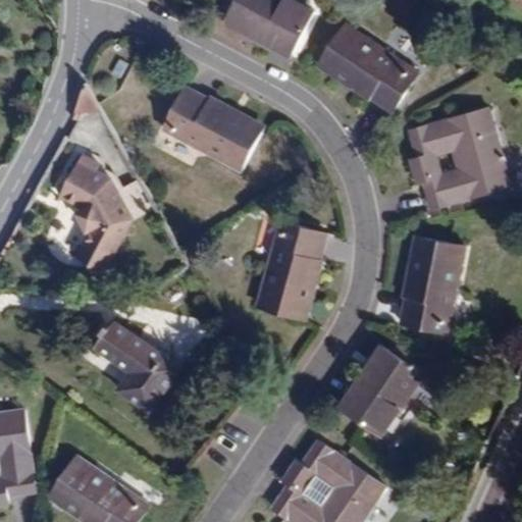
[(293,56),(315,11),(294,0),(239,0),(230,16),(270,38),(268,43),(293,56)]
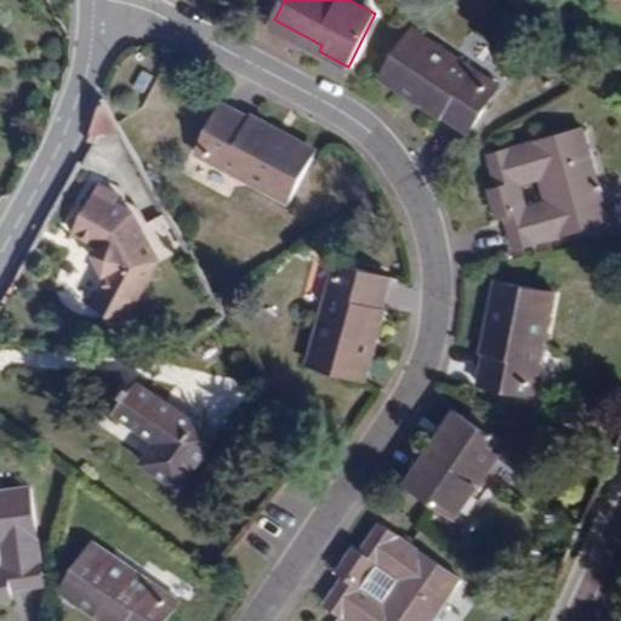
[(322,45),(274,20),(271,26),(319,51),(322,45)]
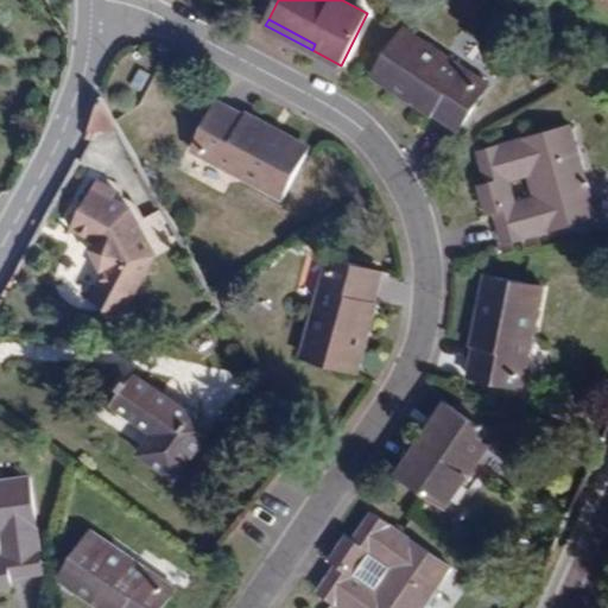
[(487,84),(404,29),(374,75),(458,131),(487,84)]
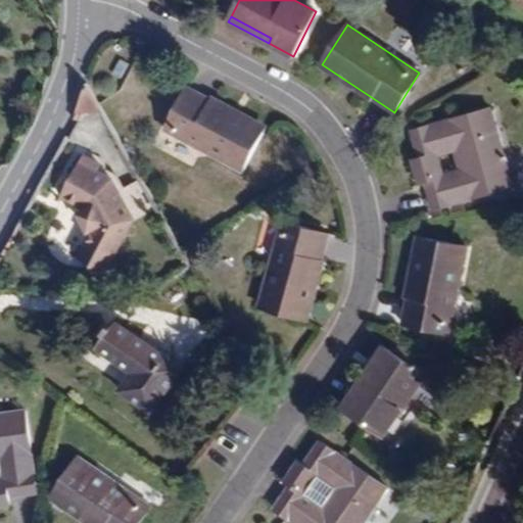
[(120,76),(128,62),(121,58),(112,73),(120,76)]
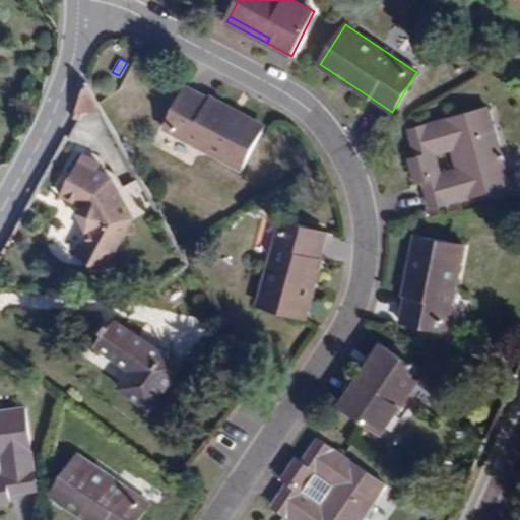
[(241,169),(263,127),(187,86),(165,128),(241,169)]
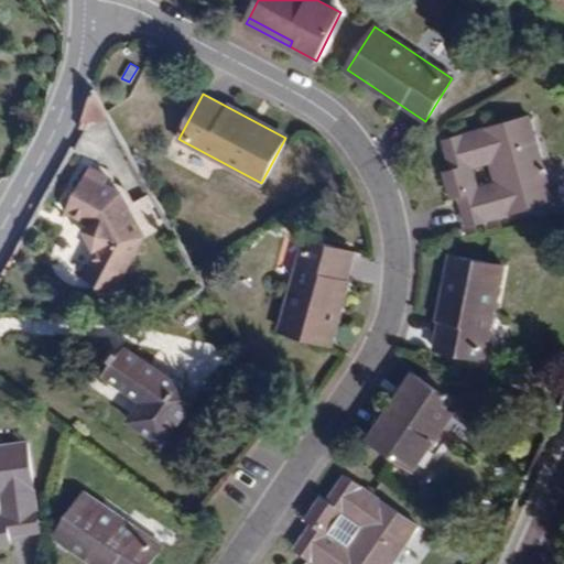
[(551,202),(527,116),(443,140),(454,177),(474,172),(473,165),(489,161),(496,183),(478,188),(477,182),(457,187),(468,225),(551,202)]
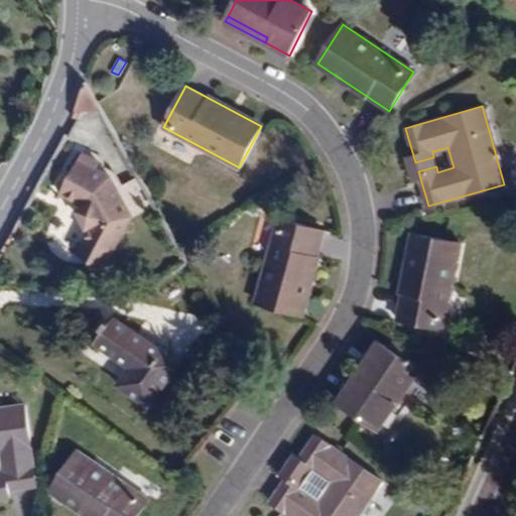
[(454,167),(447,147),(432,151),(433,157),(436,166),(437,172),(454,167)]
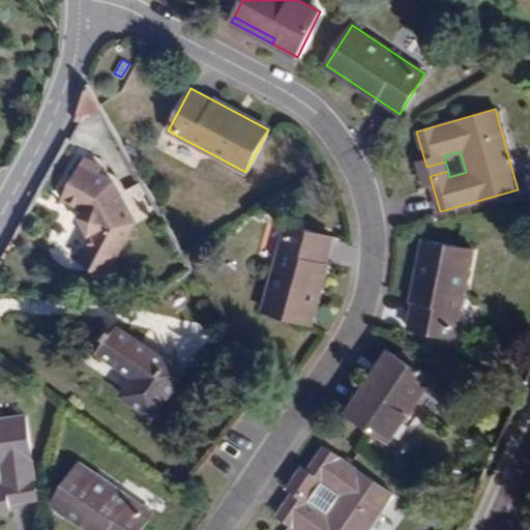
[(137,221),(114,181),(99,173),(102,166),(85,156),(63,197),(86,209),(87,210),(97,205),(107,222),(95,229),(86,245),(114,260),(137,221)]
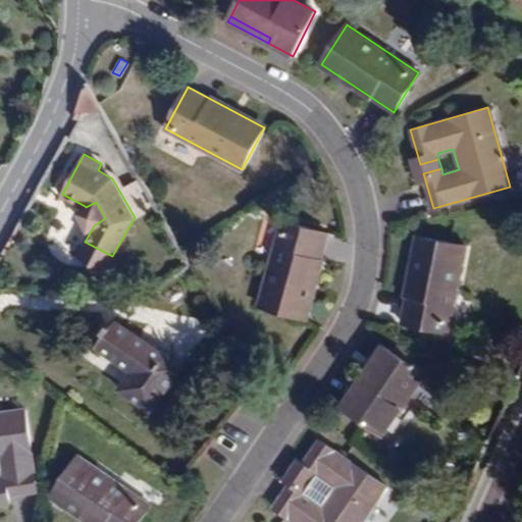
[(441,168),(438,159),(420,164),(423,173),(441,168)]
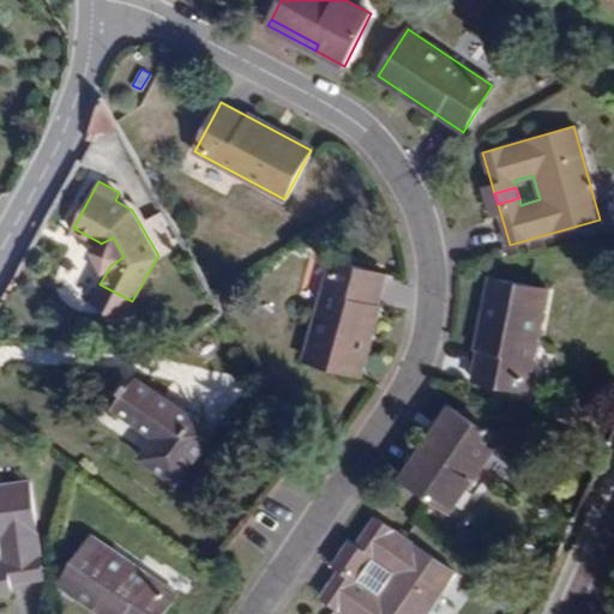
[(110,265),(124,257),(113,238),(101,244),(106,254),(101,258),(106,268),(110,265)]
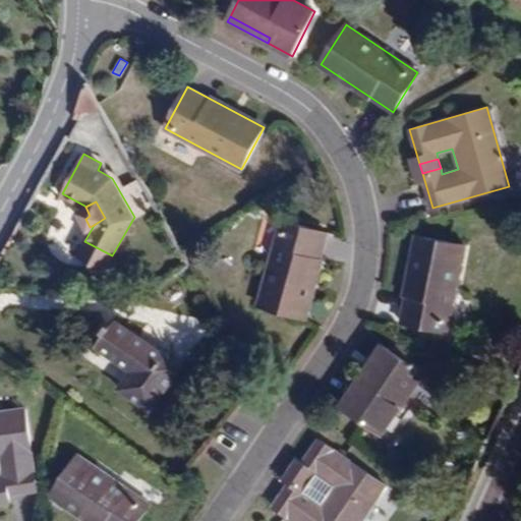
[(304,315),(327,233),(282,221),(258,303),(304,315)]
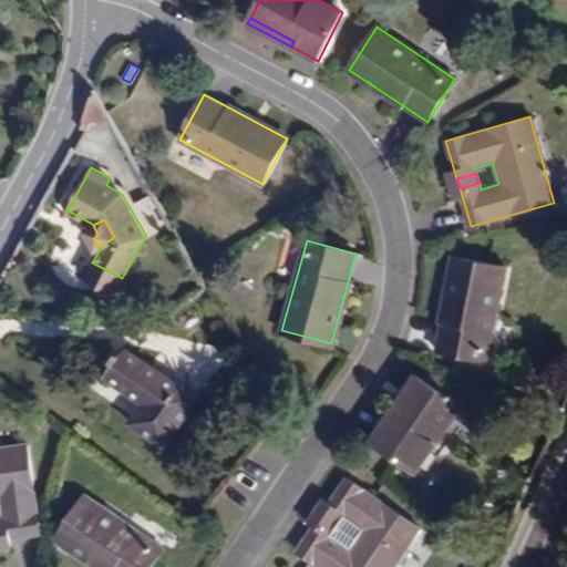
[(487,361),(505,269),(455,260),(436,351),(487,361)]
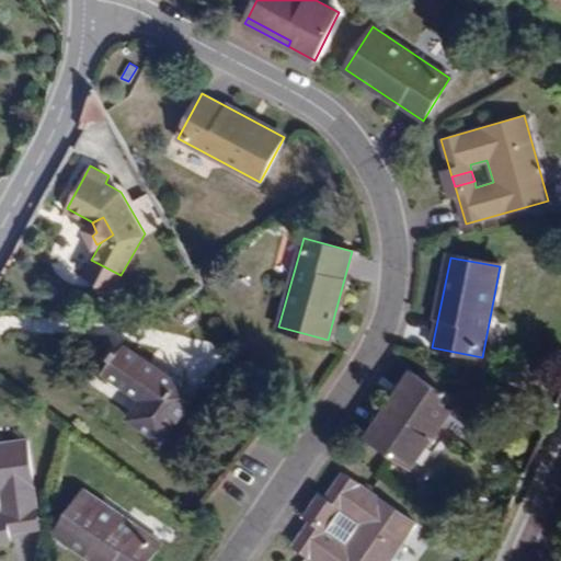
[(121,275),(91,260),(83,273),(113,289),(121,275)]
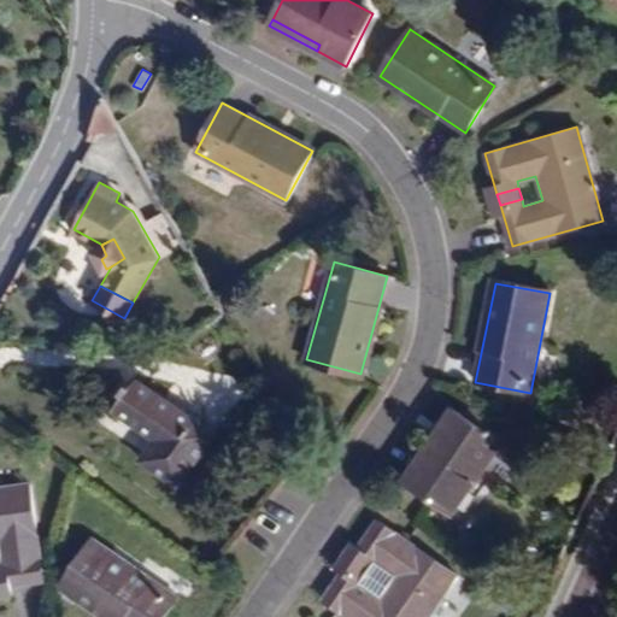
[(172,362),(192,350),(184,339),(166,353),(172,362)]
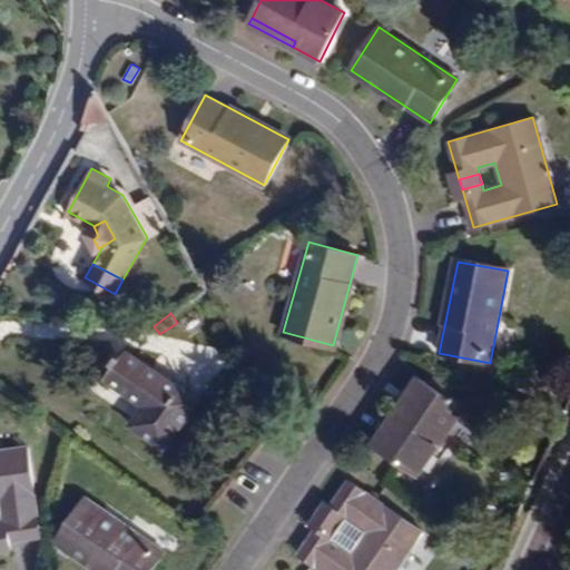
[(202,401),(127,351),(105,379),(140,403),(135,411),(139,413),(130,425),(166,450),(202,401)]
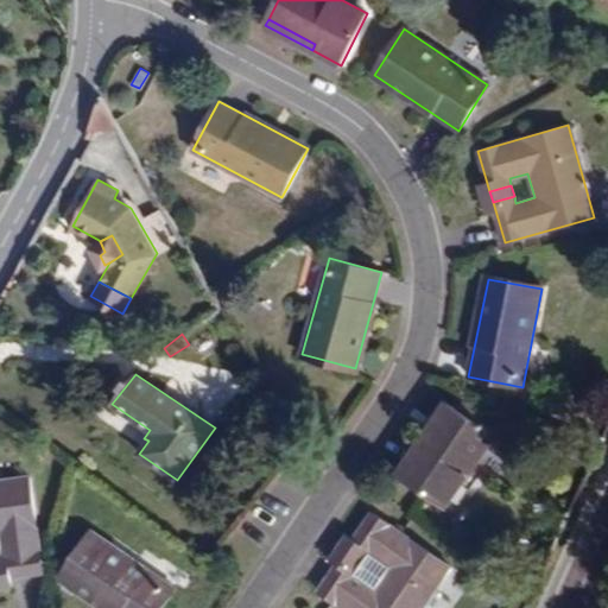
[(483,407),(463,396),(454,407),(474,420),(483,407)]
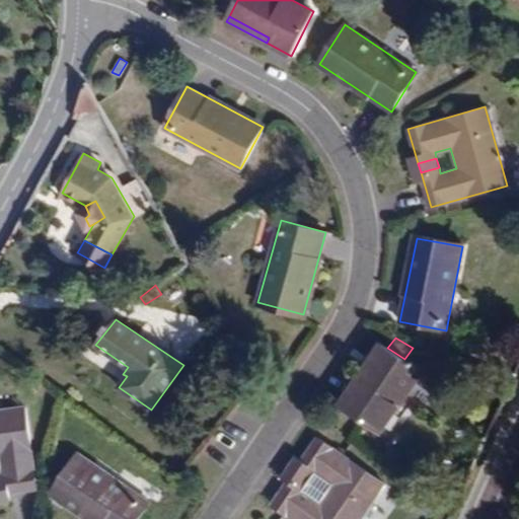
[(360,385),(386,347),(382,344),(355,382),(360,385)]
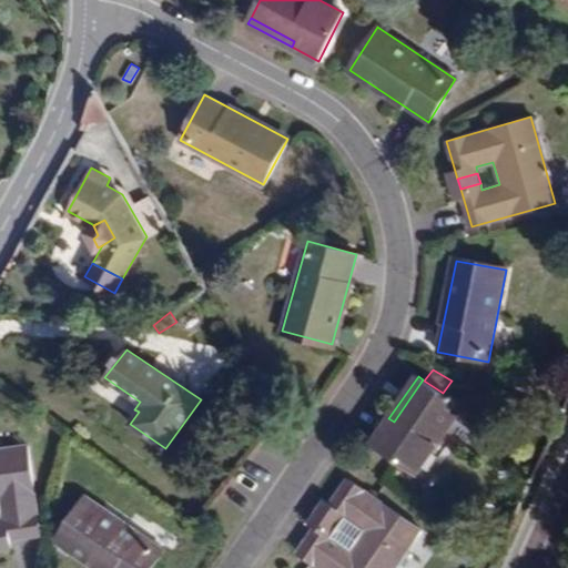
[(418,473),(463,406),(443,393),(424,381),(423,379),(394,422),(388,418),(373,443),(418,473)]
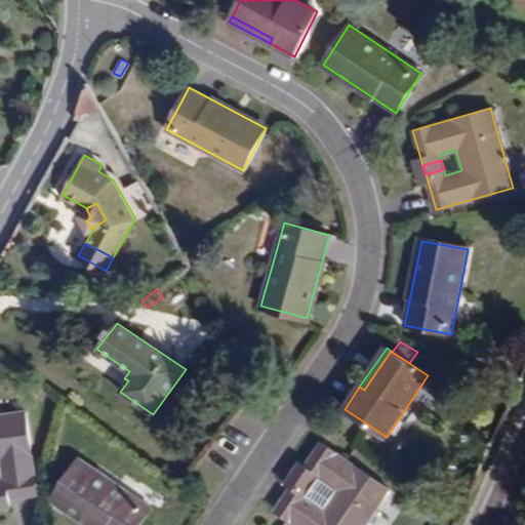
[(25,413),(0,416),(0,492),(1,492),(2,498),(37,493),(25,413)]
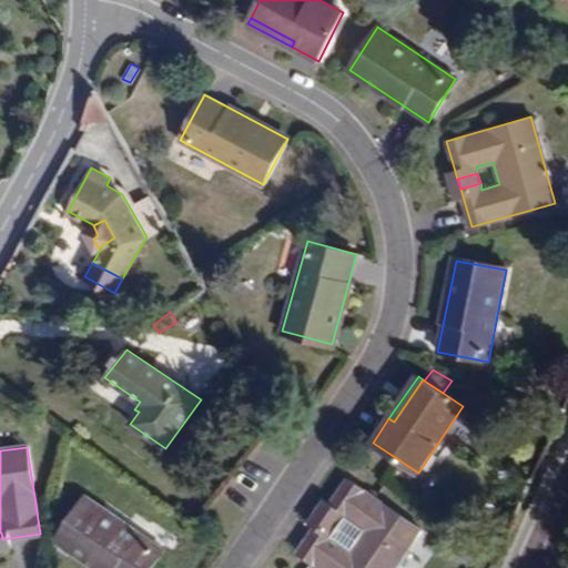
[(323,567),(394,567),(422,528),(350,480),(327,511),(344,521),(347,518),(362,527),(348,547),(334,537),(337,533),(322,520),(300,551),(323,567)]
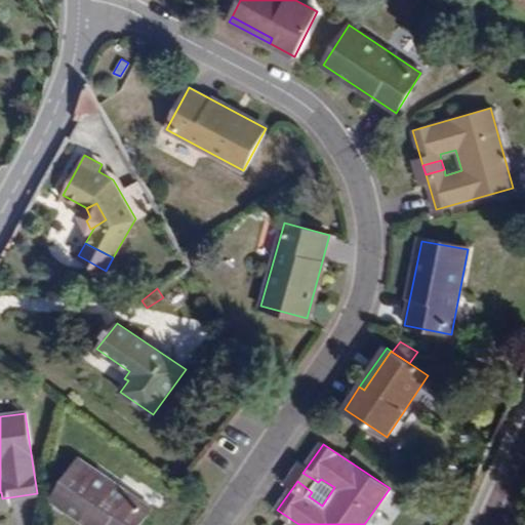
[(139,524),(151,509),(79,459),(52,499),(90,524),(139,524)]
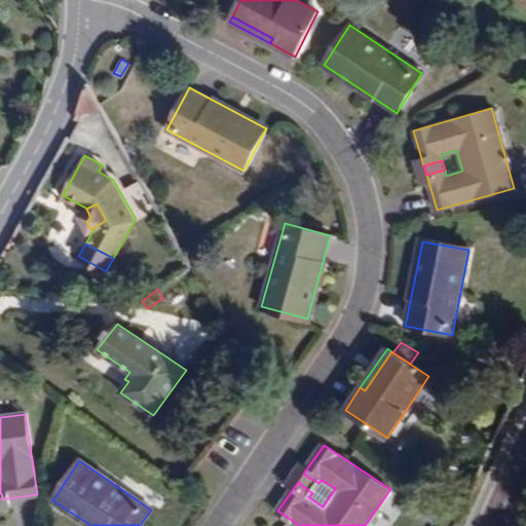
[(318,483),(303,474),(298,482),(312,493),(318,483)]
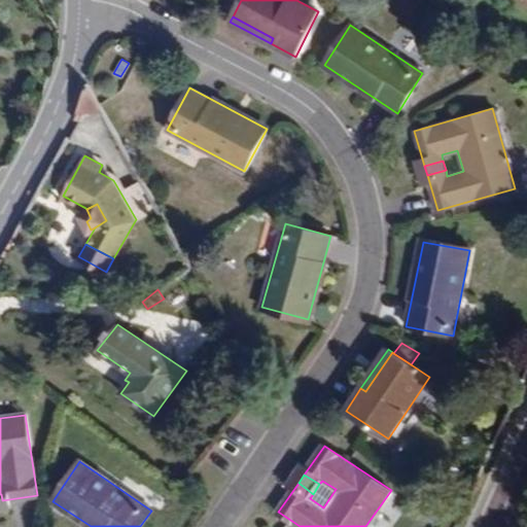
[(323,507),(336,489),(322,481),(319,484),(313,494),(310,498),(323,507)]
